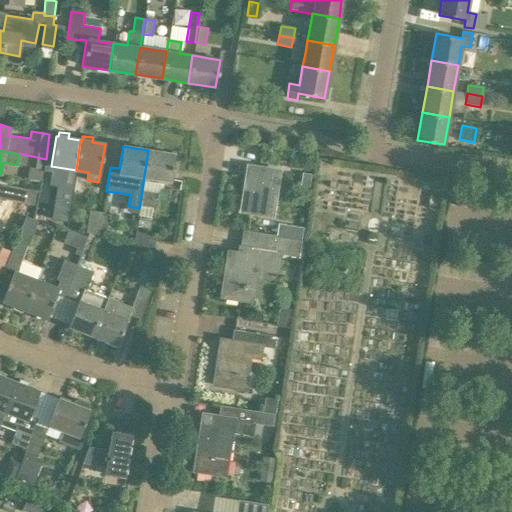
[(148,150),(139,208),(138,216),(151,218),(154,193),(158,194),(160,179),(170,181),(175,154),(148,150)]
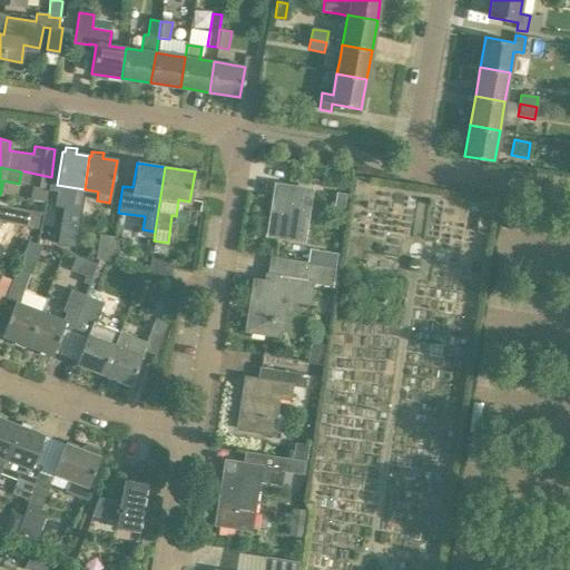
[(48,188),(49,189),(51,177),(30,173),(28,186),(32,186),(29,199),(46,202),(48,188)]
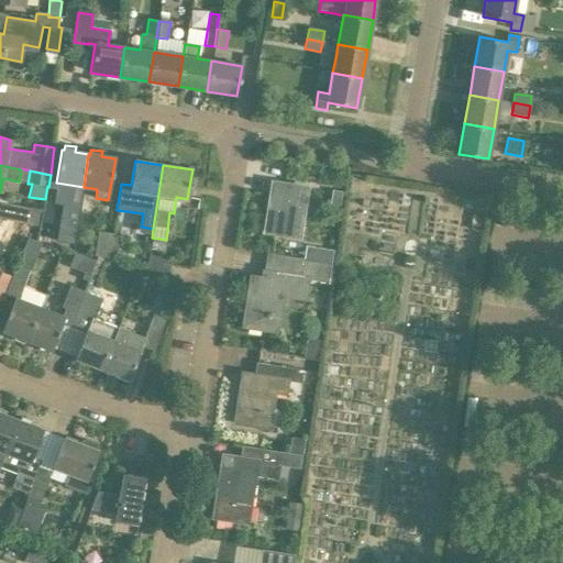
[(298,236),(306,188),(284,185),(282,195),(271,194),(265,232),(298,236)]
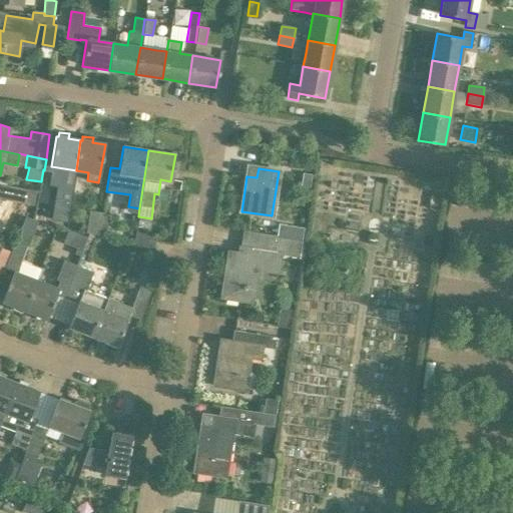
[(84,181),(65,180),(64,195),(84,195),(84,181)]
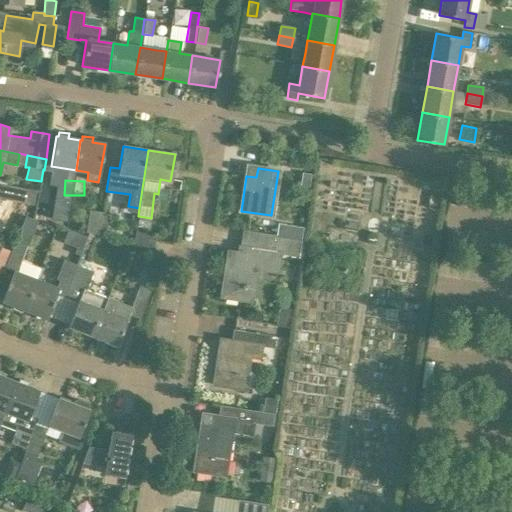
[(0,198),(17,202),(19,187),(0,183),(0,198)]
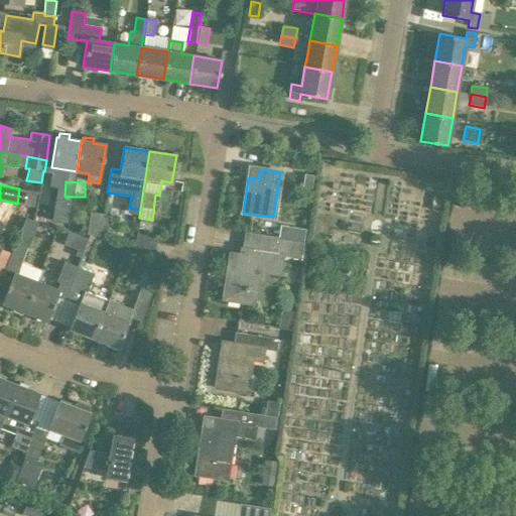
[(87,235),(97,236),(100,236),(103,214),(90,212),(87,235)]
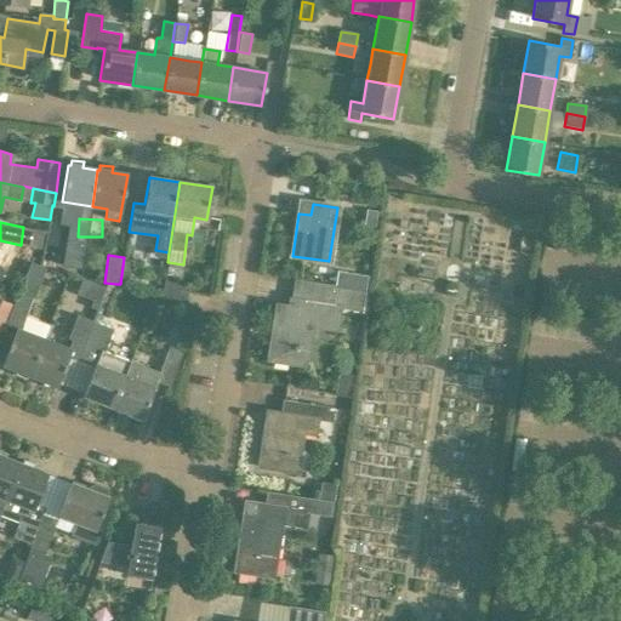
[(30,262),(20,291),(34,297),(45,268),(30,262)]
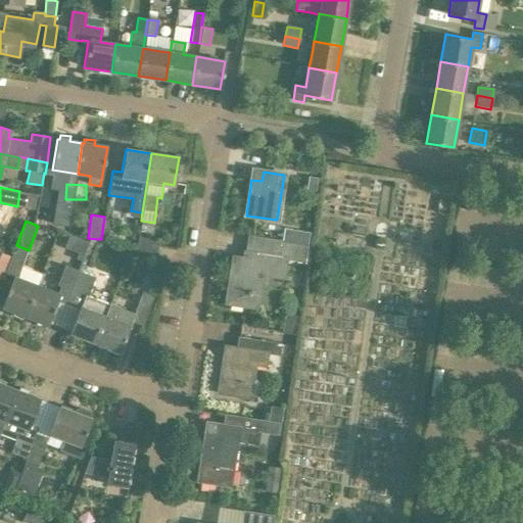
[(307,245),(310,233),(284,229),(282,241),(307,245)]
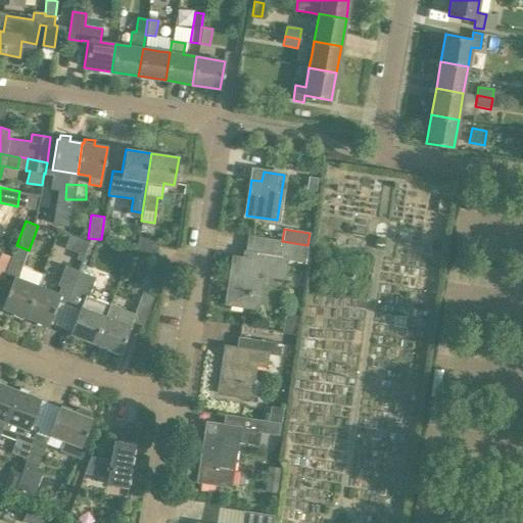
[(67,234),(64,249),(85,254),(88,238),(67,234)]
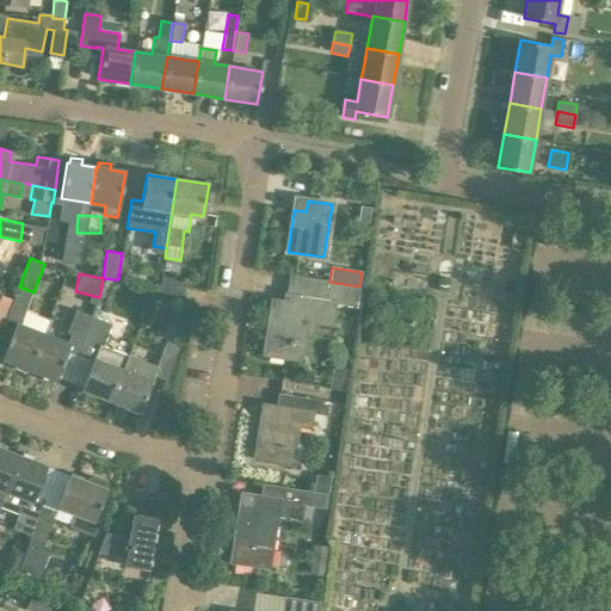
[(283,315),(270,313),(264,355),(301,360),(306,323),(333,327),(337,304),(357,308),(359,287),(329,282),(294,276),(290,296),(285,296),(283,315)]
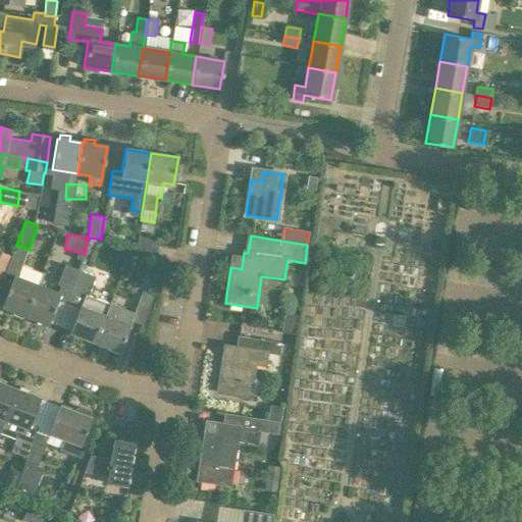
[(155,256),(159,242),(138,237),(136,251),(155,256)]
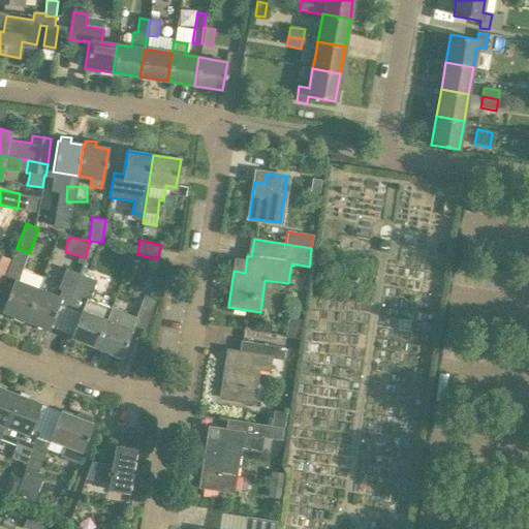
[(0,281),(2,283),(10,259),(0,255),(0,281)]
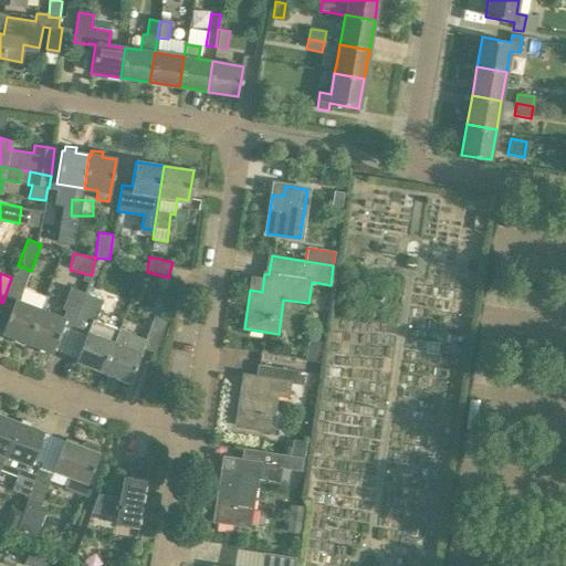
[(49,355),(51,350),(52,352),(62,327),(70,329),(84,293),(70,287),(62,308),(65,310),(62,320),(41,311),(39,311),(27,342),(40,347),(39,352),(49,355)]
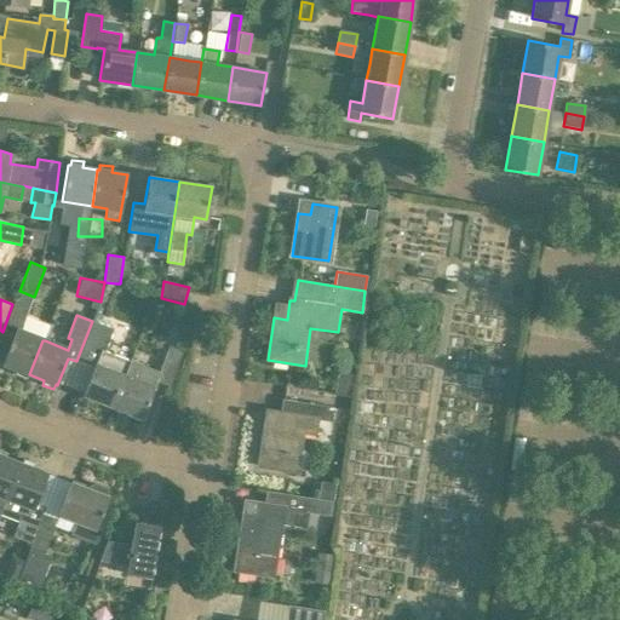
[(21,331),(16,329),(3,363),(17,369),(15,374),(26,379),(28,374),(29,374),(35,361),(42,340),(44,340),(45,340),(50,326),(27,316),(21,331)]
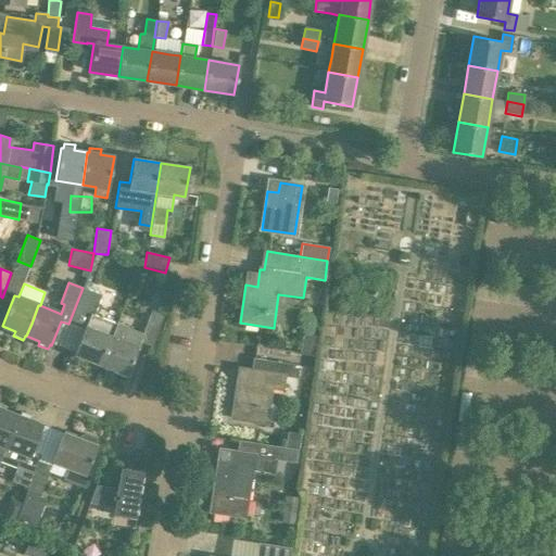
[(370,300),(387,302),(389,287),(371,286),(370,300)]
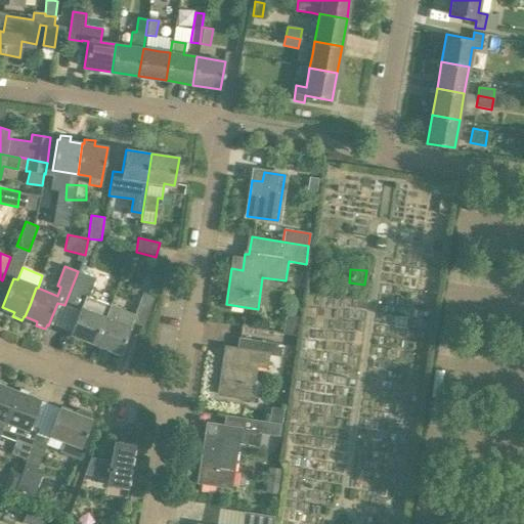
[(95,343),(110,305),(89,296),(95,278),(78,271),(64,305),(78,311),(70,334),(95,343)]
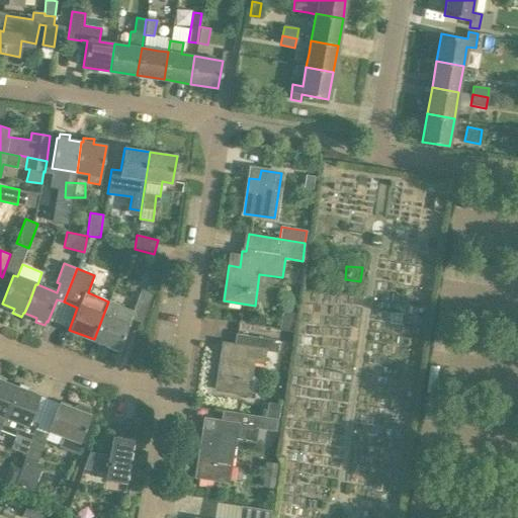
[(141,290),(133,311),(108,301),(94,339),(118,349),(131,319),(142,323),(152,294),(141,290)]
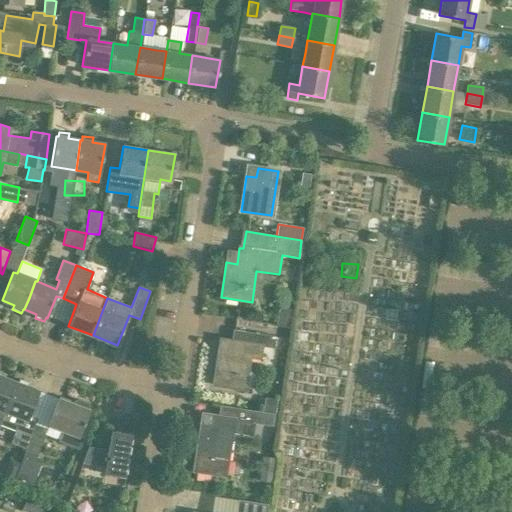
[(277,325),(289,327),(292,309),(279,307),(277,325)]
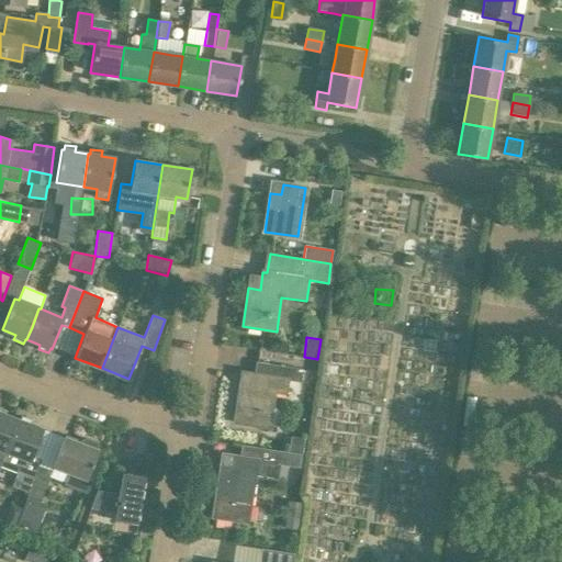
[(242,373),(239,384),(234,422),(268,427),(273,393),(287,395),(289,381),(301,383),(303,370),(256,362),(254,375),(242,373)]
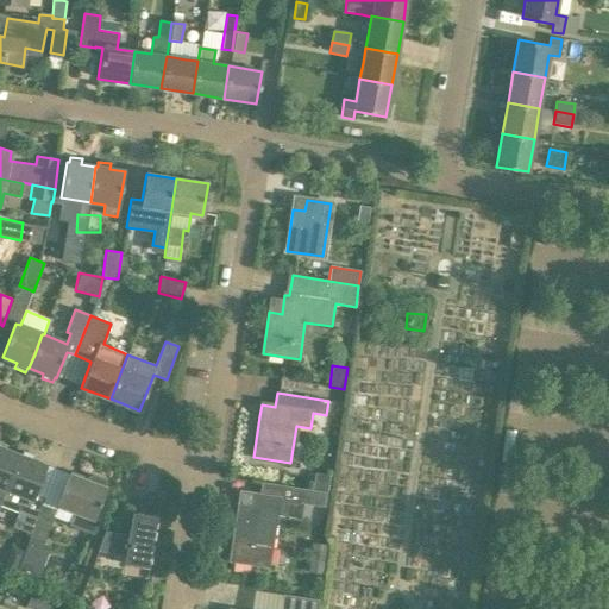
[(0,441),(0,506),(19,454),(6,450),(7,445),(0,441)]
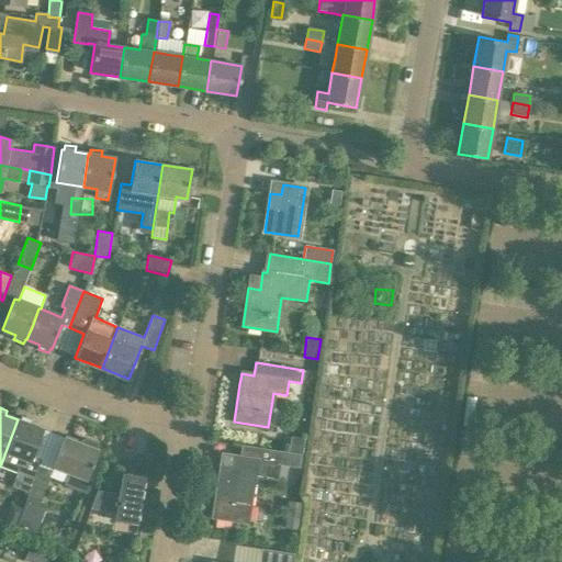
[(21,416),(19,420),(18,419),(0,467),(17,473),(11,486),(27,493),(38,467),(41,461),(32,458),(43,429),(29,424),(31,419),(21,416)]
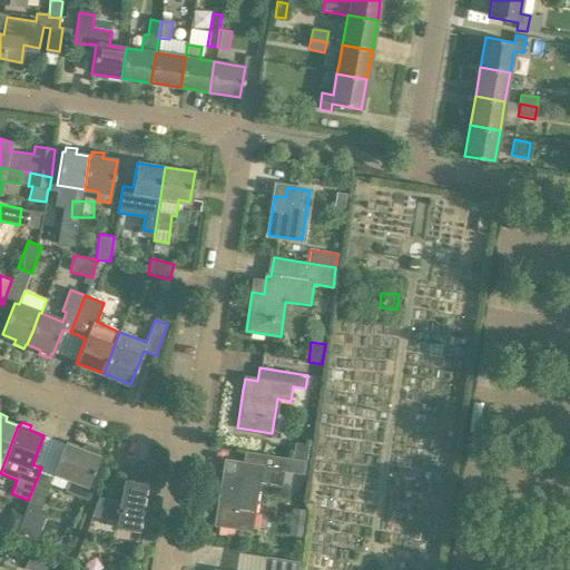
[(100,455),(99,455),(99,453),(98,449),(87,445),(82,446),(81,449),(65,443),(53,472),(69,479),(65,492),(88,501),(94,487),(89,485),(100,455)]
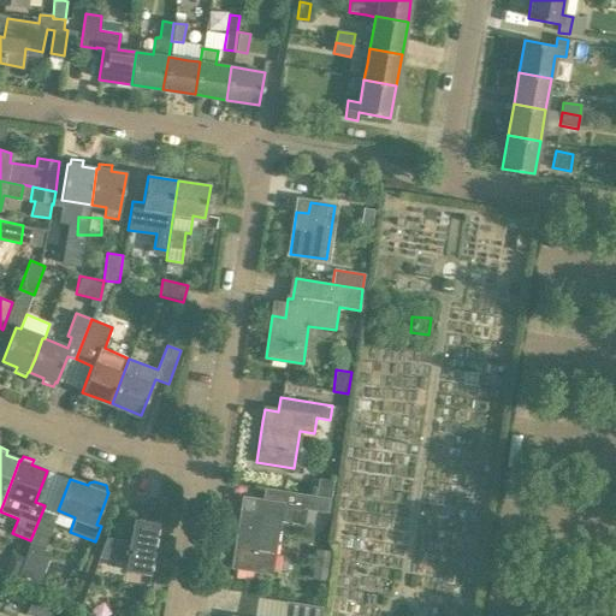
[(319,479),(315,496),(331,498),(333,481),(319,479)]
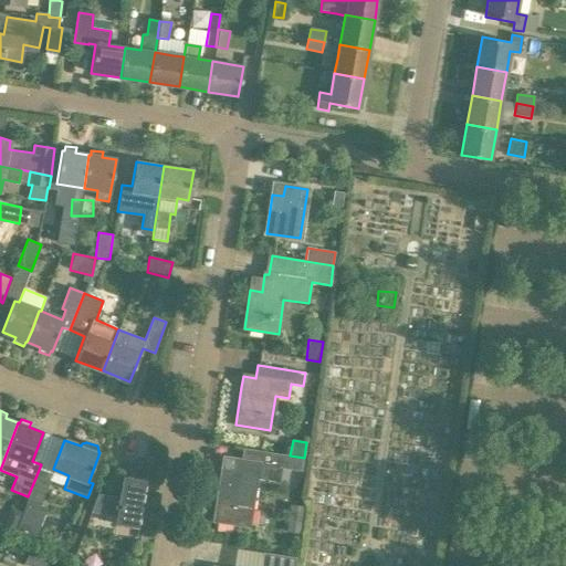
[(224,457),(222,471),(215,520),(248,525),(255,479),(280,482),(282,469),(300,471),(302,458),(243,449),(241,459),(224,457)]
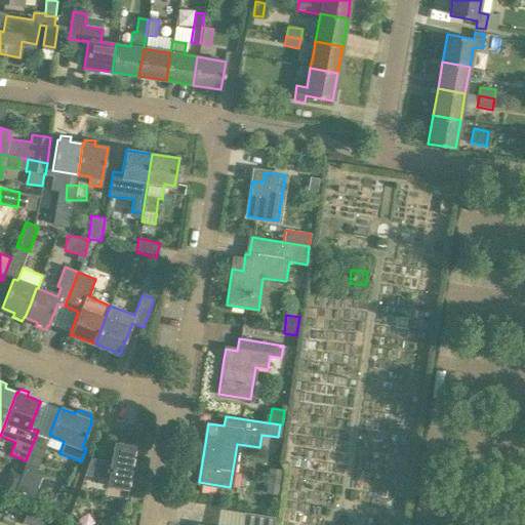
[(37,469),(47,440),(36,436),(26,460),(22,475),(14,492),(33,499),(43,472),(37,469)]
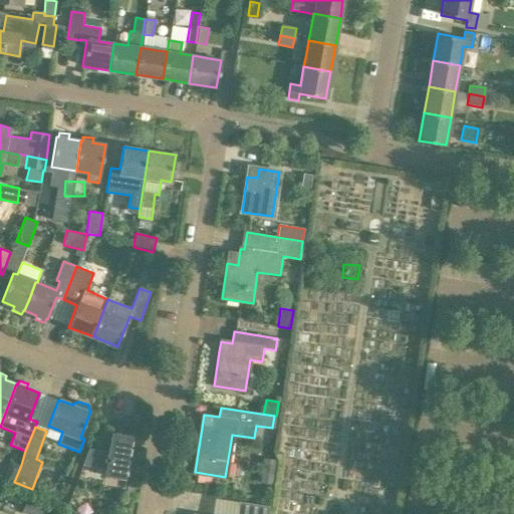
[(83,464),(105,468),(103,477),(124,481),(133,436),(111,432),(108,451),(89,448),(83,464)]
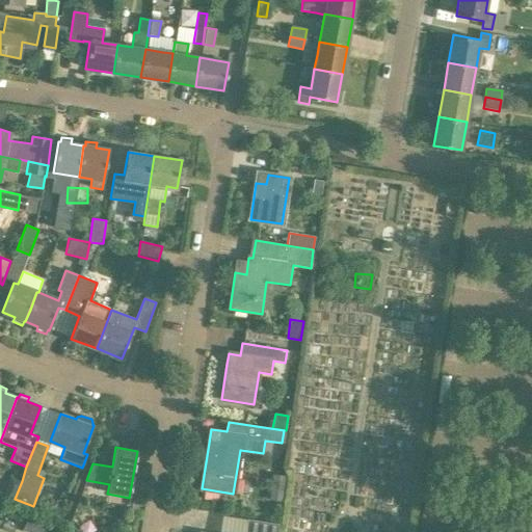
[(14,503),(15,499),(22,481),(9,477),(2,499),(14,503)]
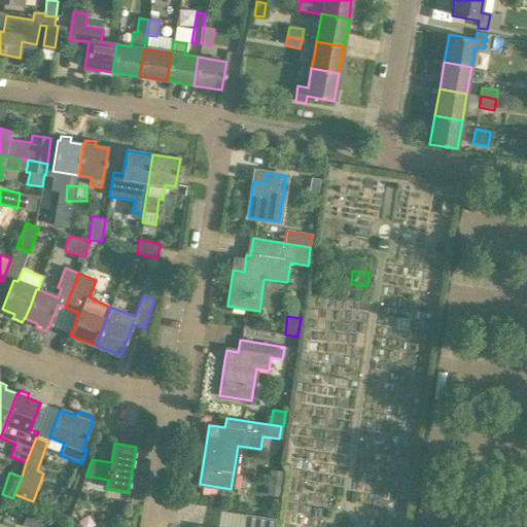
[(268,486),(281,488),(283,475),(271,472),(268,486)]
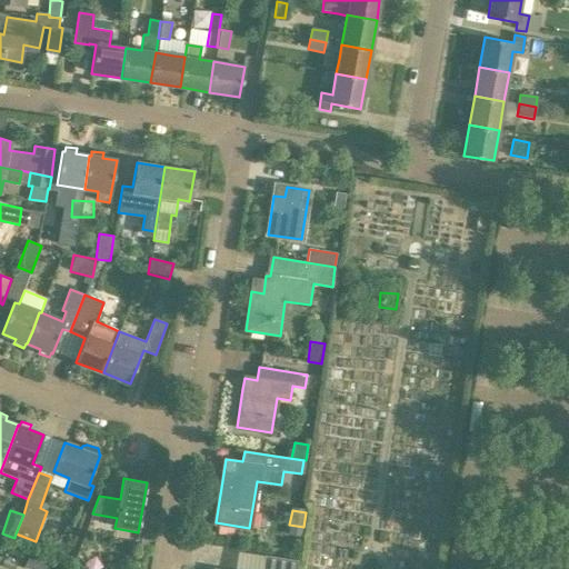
[(296,568),(298,561),(265,555),(261,568),(296,568)]
